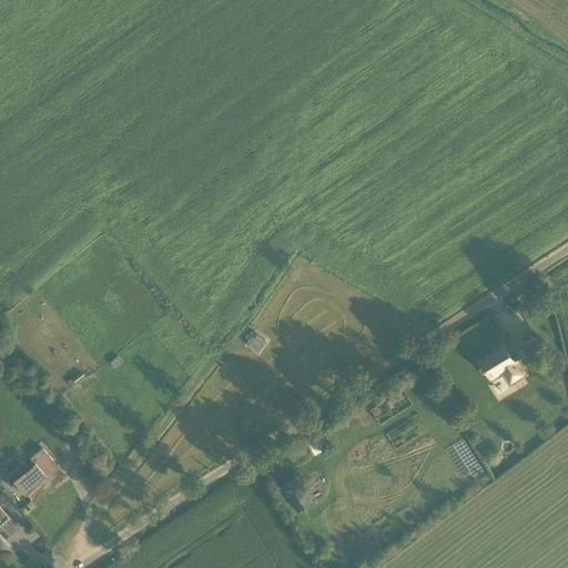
[(255,332),(246,344),(257,353),(267,341),(255,332)]
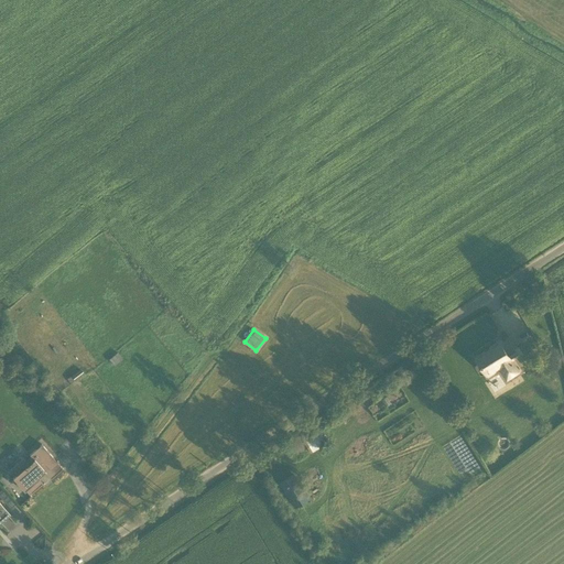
[(491,348),(476,358),(488,376),(498,369),(506,381),(520,372),(512,360),(511,361),(498,340),(490,346),(491,348)]
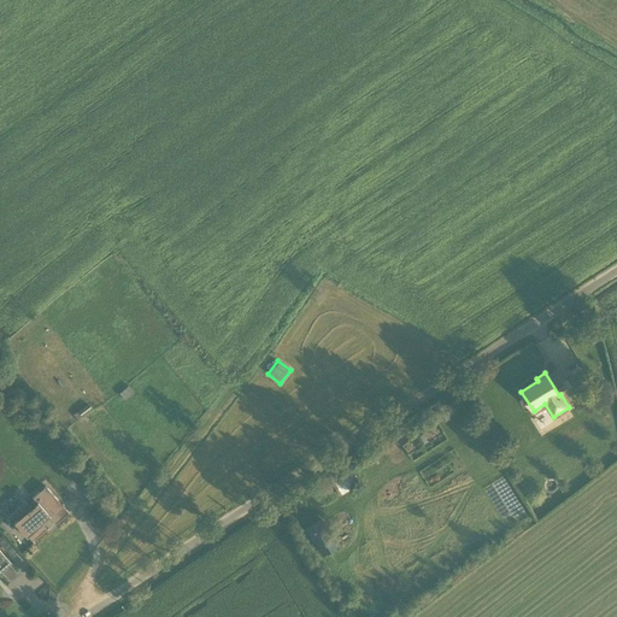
[(575,374),(562,382),(573,399),(575,398),(576,400),(586,394),(583,392),(586,391),(575,374)]
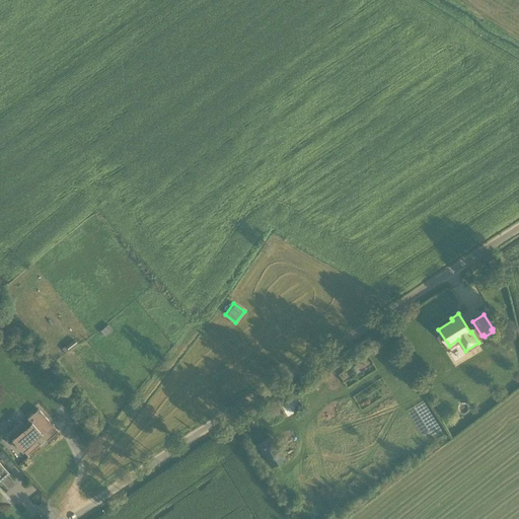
[(107,323),(97,330),(103,340),(114,332),(107,323)]
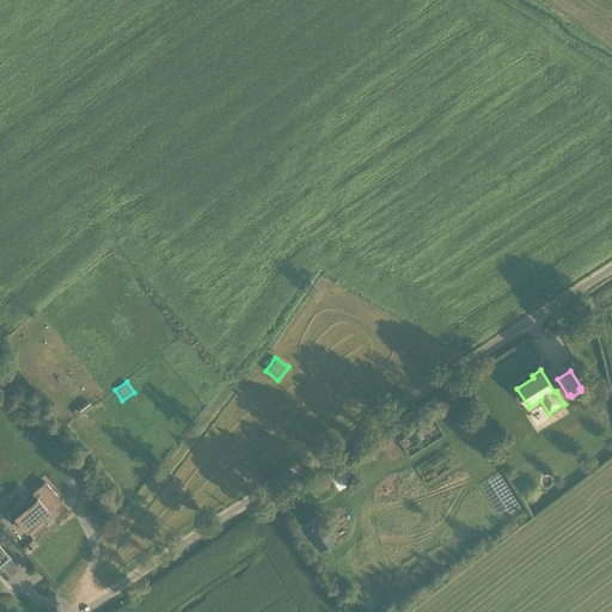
[(67,412),(77,423),(92,409),(84,399),(67,412)]
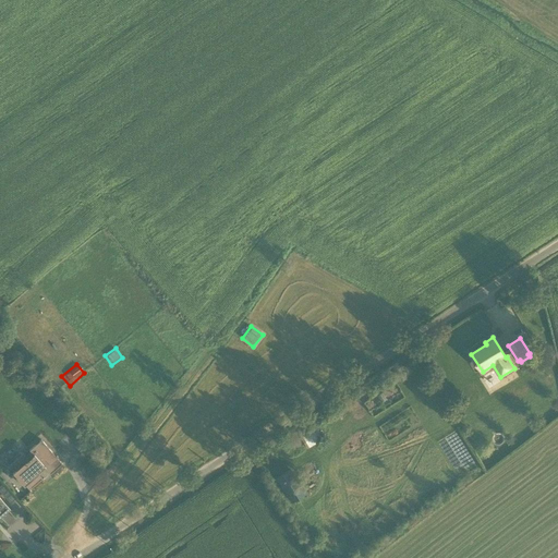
[(75,427),(68,419),(62,424),(70,432),(75,427)]
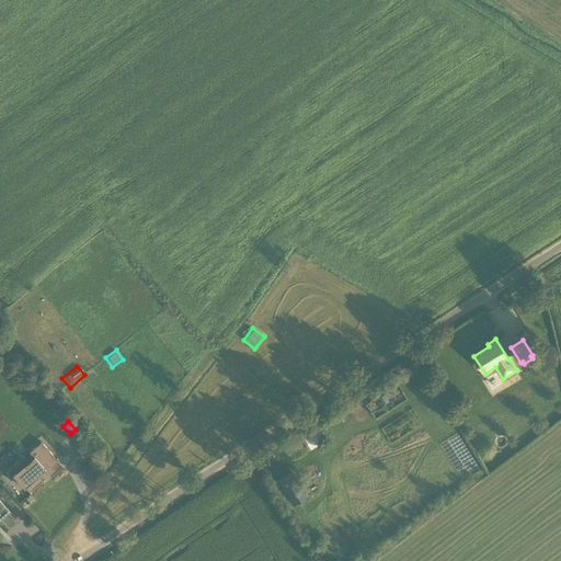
[(320,427),(306,436),(312,448),(327,439),(320,427)]
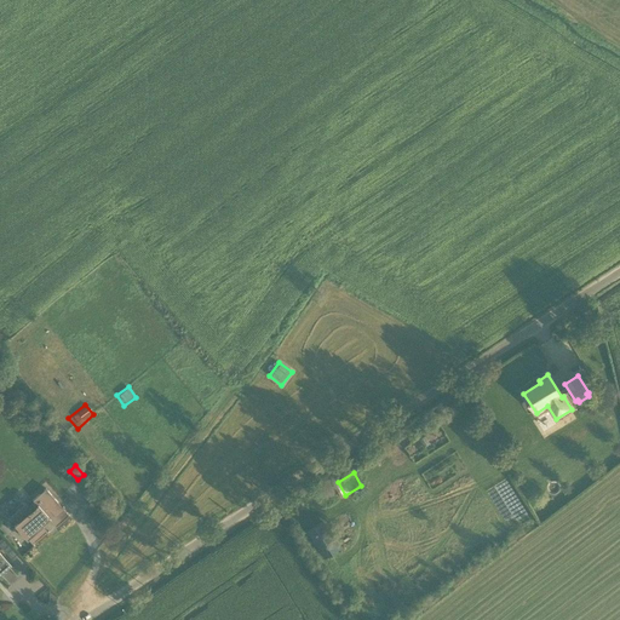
[(9,517),(27,538),(29,535),(32,537),(42,526),(41,523),(47,518),(55,526),(68,515),(45,488),(32,500),(33,501),(27,506),(24,504),(9,517)]
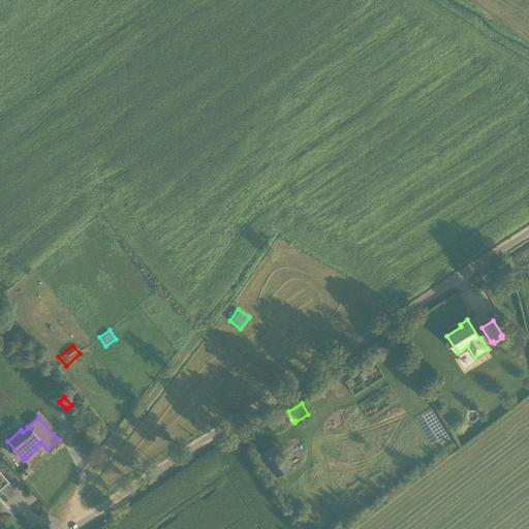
[(291,468),(279,447),(276,449),(274,446),(262,454),(263,454),(277,476),(291,468)]
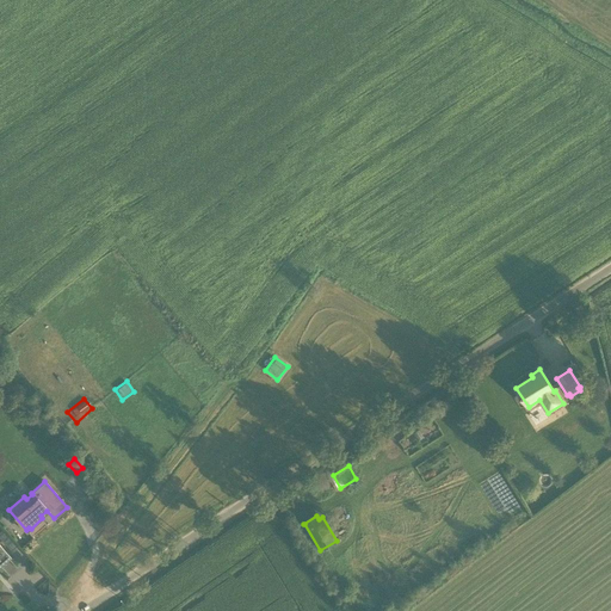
[(17,548),(1,529),(0,529),(0,538),(11,553),(17,548)]
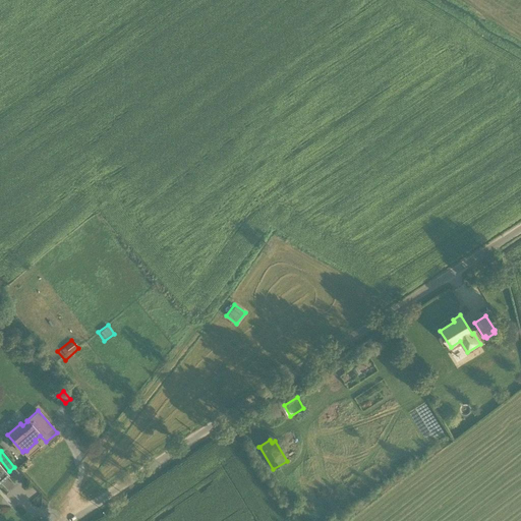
[(0,481),(8,474),(0,465),(0,481)]
